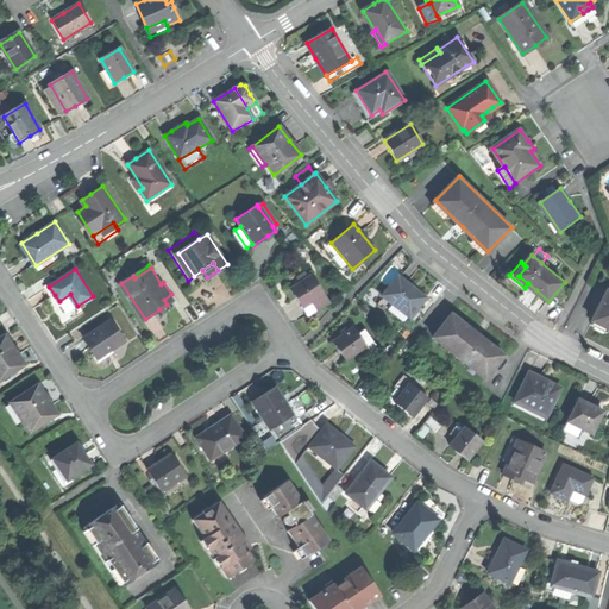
[(313,275),(292,288),(297,297),(305,308),(325,295),(313,275)]
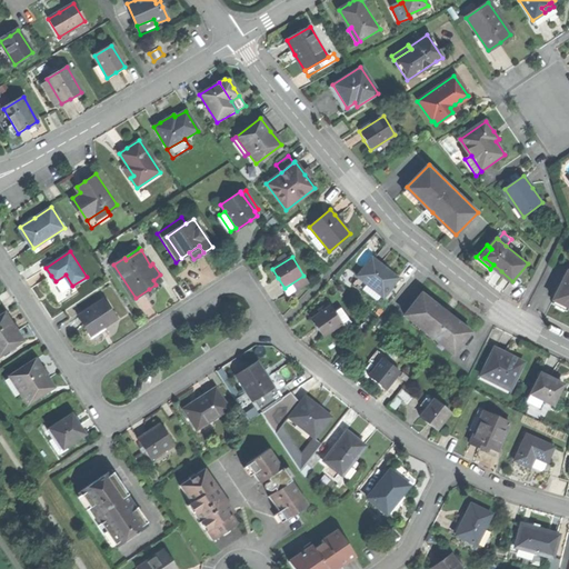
[(372,257),(359,276),(385,296),(399,277),(386,267),(372,257)]
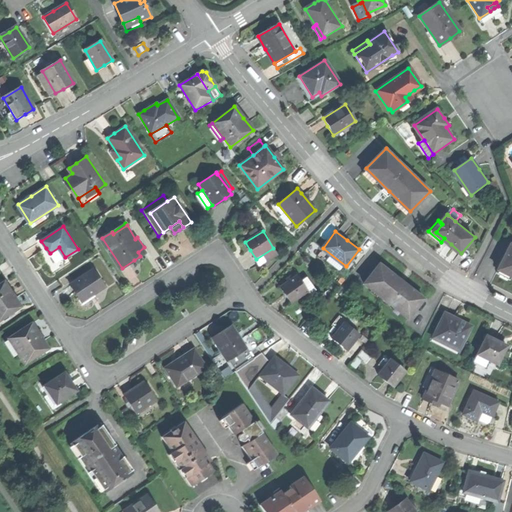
[(511,244),(498,270),(511,276),(511,244)]
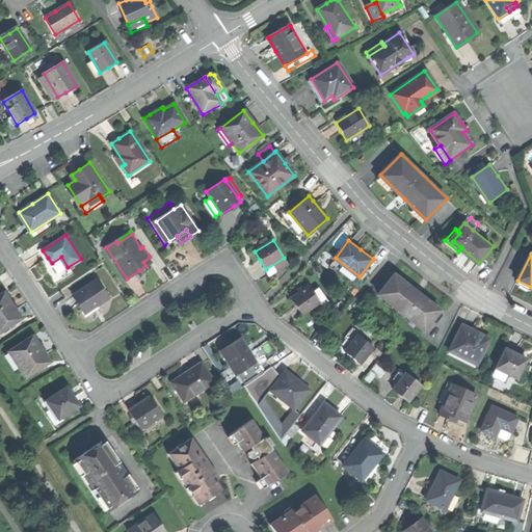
[(153,255),(150,257),(143,262),(145,266),(156,259),(153,255)]
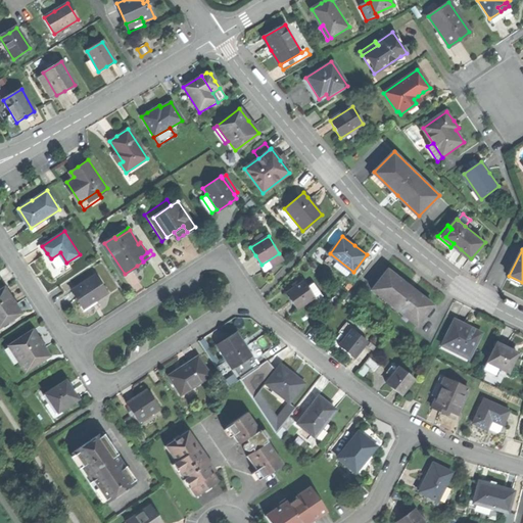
[(284,259),(279,253),(262,265),(266,271),(284,259)]
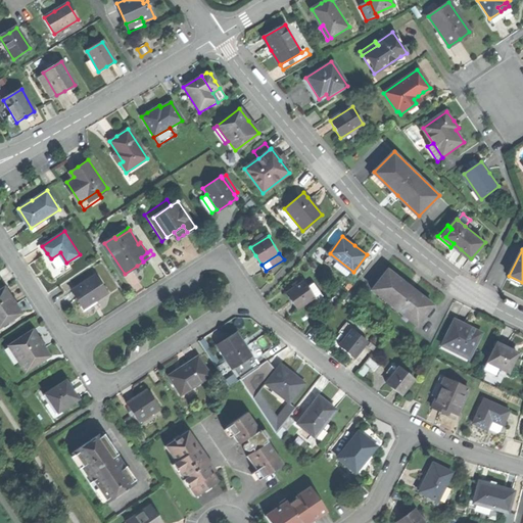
[(50,259),(54,267),(62,263),(58,255),(50,259)]
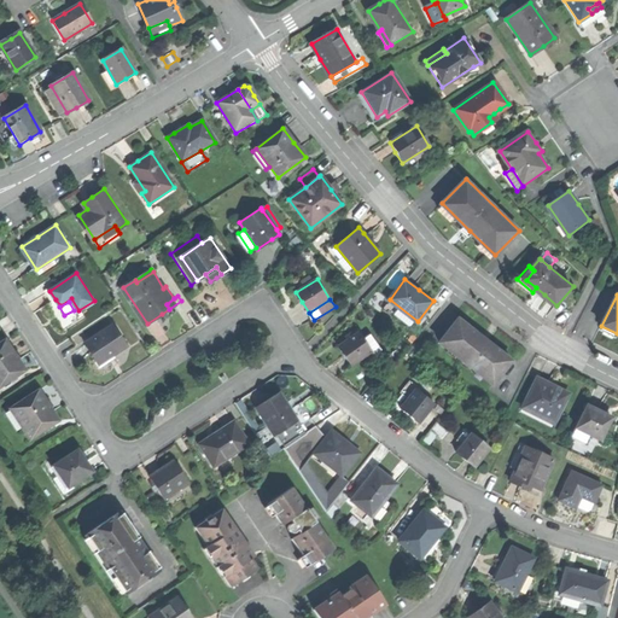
[(459,318),(441,342),(494,384),(513,360),(484,338),(459,318)]
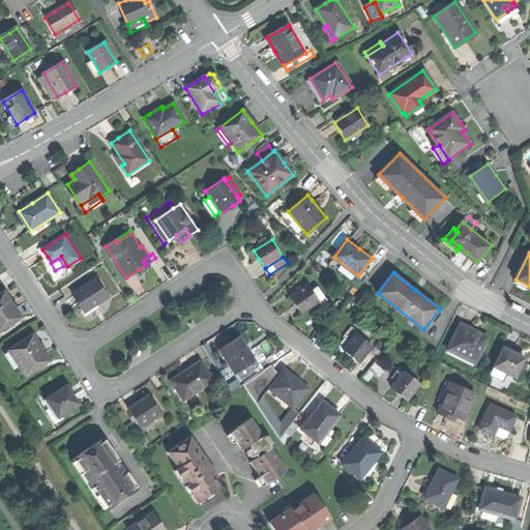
[(97,277),(74,294),(84,310),(91,304),(93,306),(97,303),(101,300),(110,296),(97,277)]
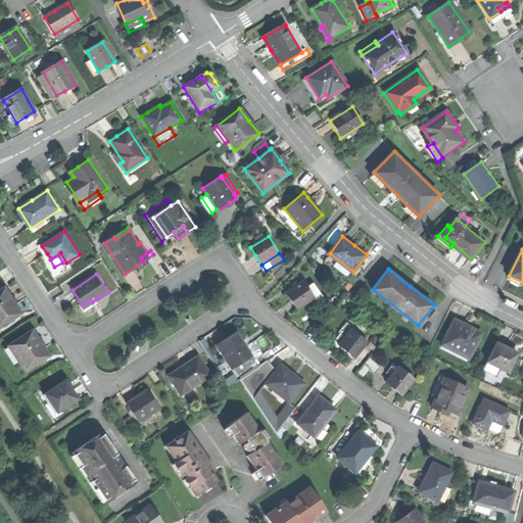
[(291,301),(297,310),(314,298),(315,297),(308,289),(302,281),(286,293),(291,301)]
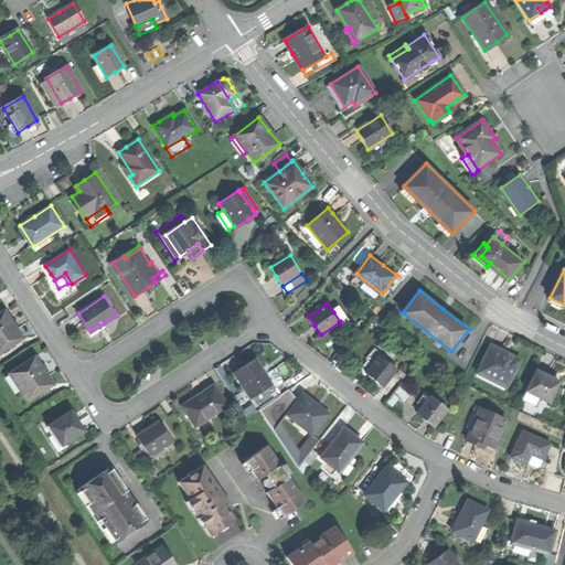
[(339,308),(333,312),(340,321),(339,322),(341,326),(348,321),(339,308)]
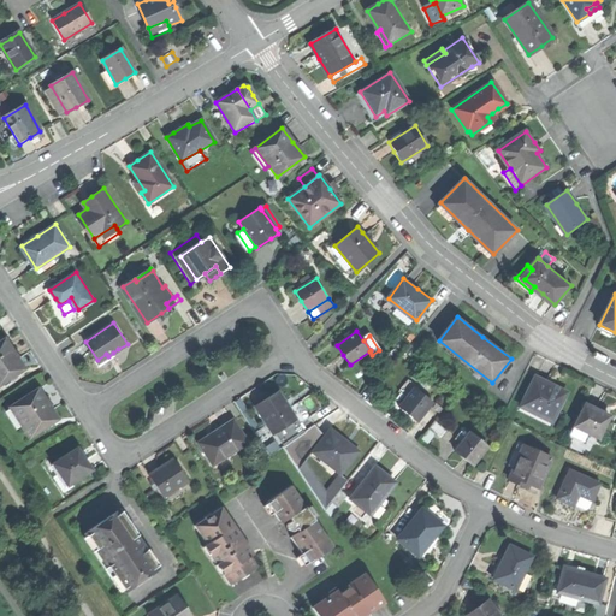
[(0,342),(0,384),(27,367),(17,353),(7,338),(0,342)]
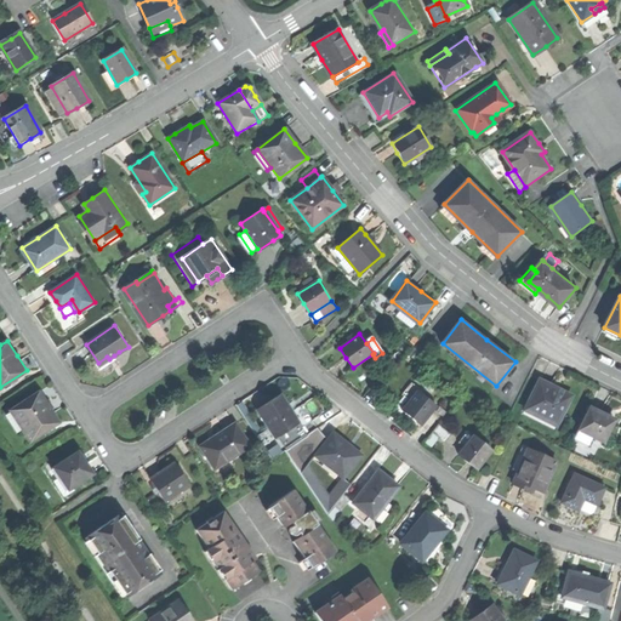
[(117,358),(114,355),(109,359),(107,357),(98,363),(102,368),(117,358)]
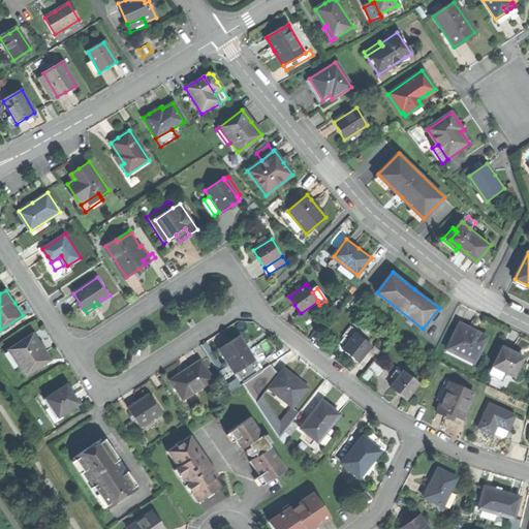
[(460,323),(448,348),(467,358),(468,353),(477,359),(488,337),(473,330),(460,323)]
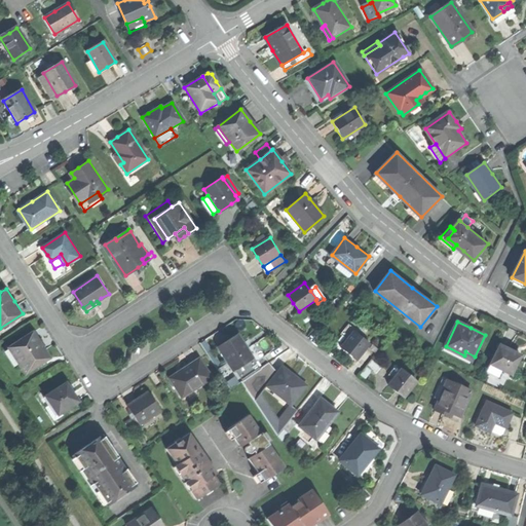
[(9,347),(26,373),(51,358),(43,346),(34,331),(9,347)]
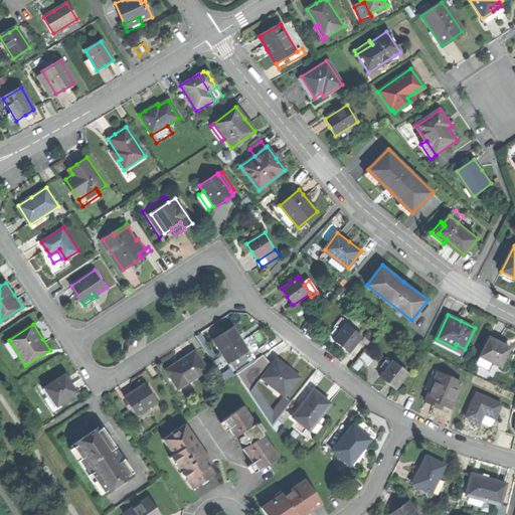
[(347,324),(333,340),(340,346),(349,352),(362,336),(347,324)]
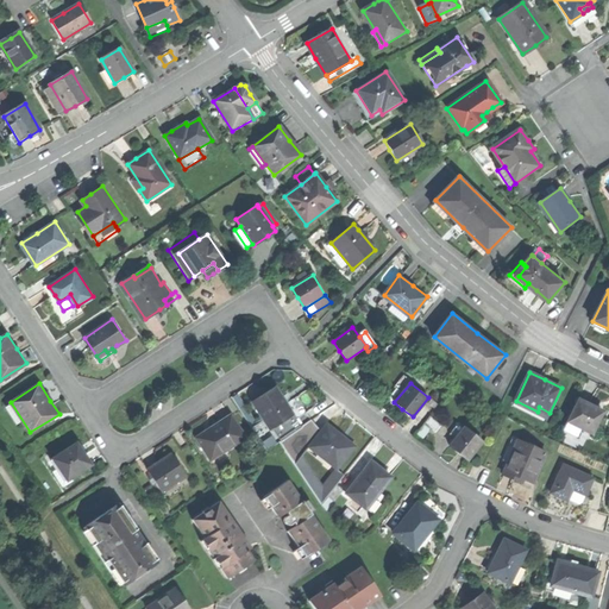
[(263,420),(270,431),(293,415),(275,387),(262,395),(251,402),(263,420)]
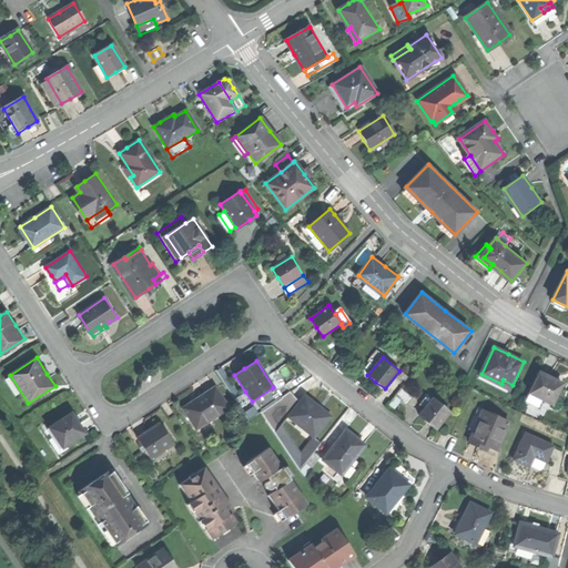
[(234,399),(240,395),(221,367),(216,371),(234,399)]
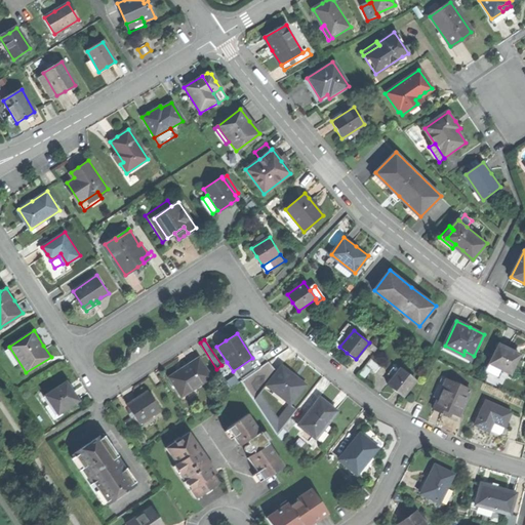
[(500,368),(511,373),(521,354),(511,349),(500,344),(490,363),(500,368)]
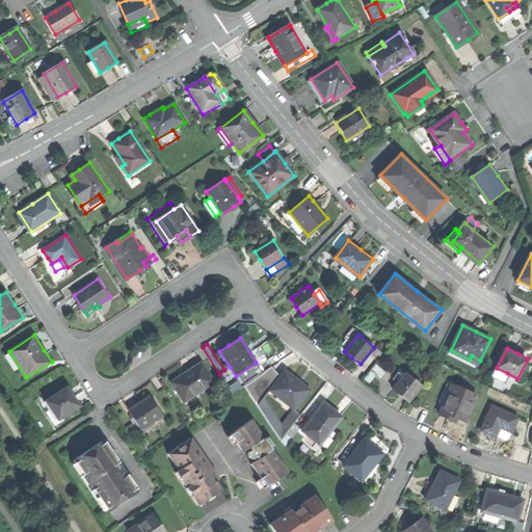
[(479,364),(480,361),(471,355),(470,360),(479,364)]
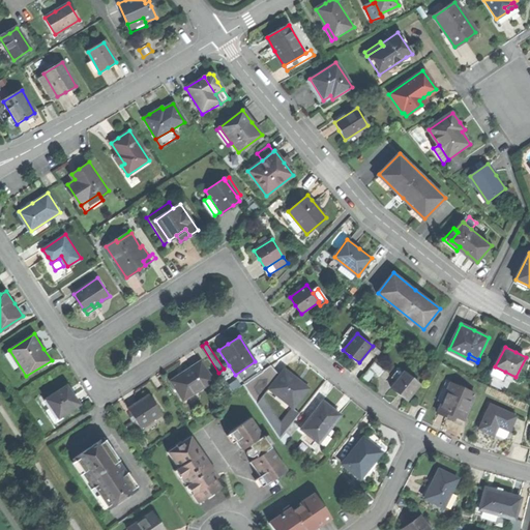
[(229,365),(224,369),(218,373),(231,391),(242,384),(243,384),(262,372),(255,361),(235,375),(229,365)]
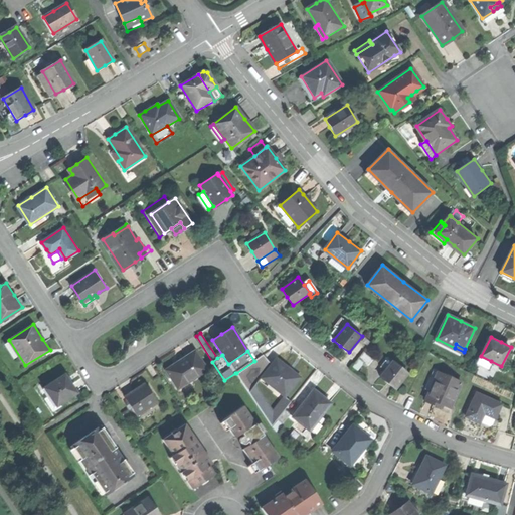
[(179,361),(166,370),(179,389),(207,371),(194,352),(179,361)]
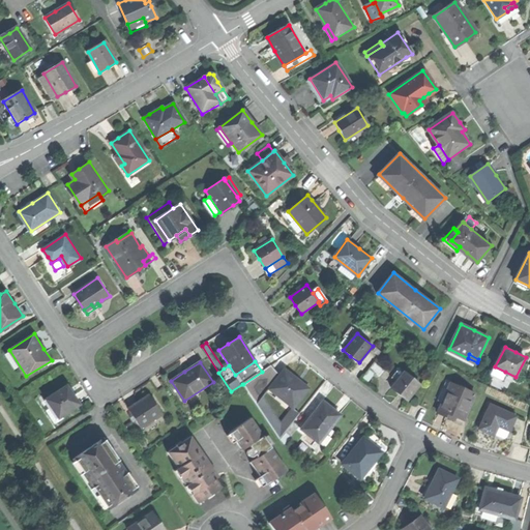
[(384,371),(374,362),(370,369),(379,377),(384,371)]
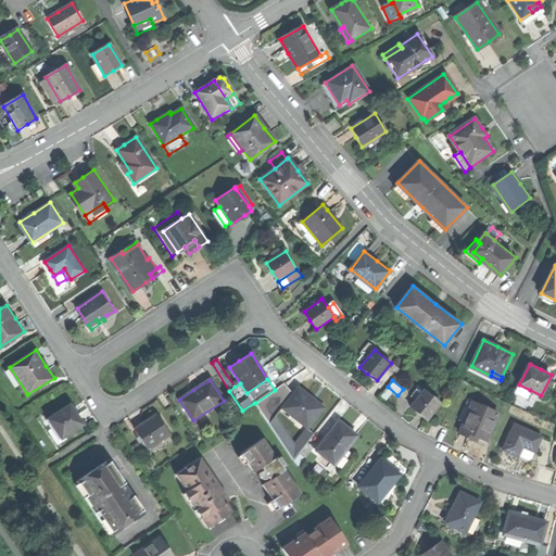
[(283,383),(275,390),(255,403),(268,424),(281,406),(282,407),(292,394),(283,383)]
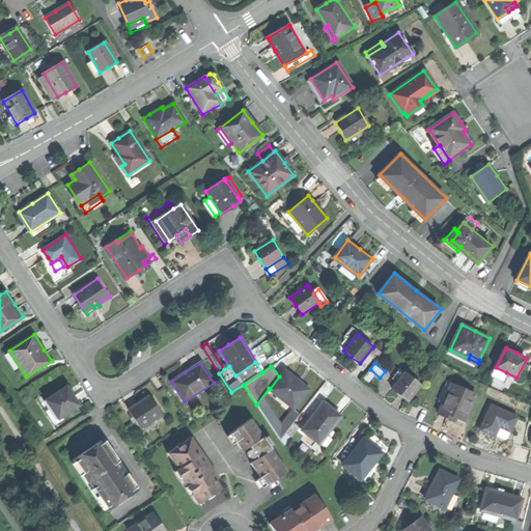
[(503,378),(506,372),(496,367),(494,372),(503,378)]
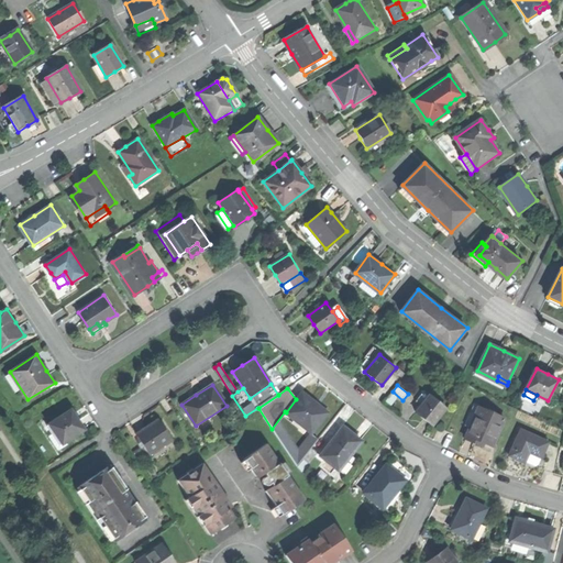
[(415,401),(420,406),(429,395),(423,390),(415,401)]
